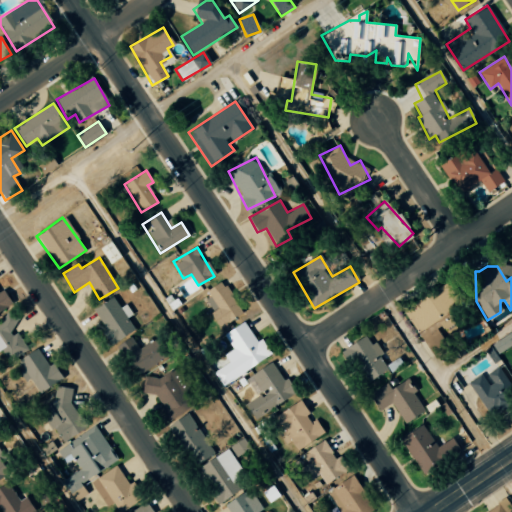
[(211,312),(217,327),(241,316),(225,280),(207,289),(217,309),(211,312)]
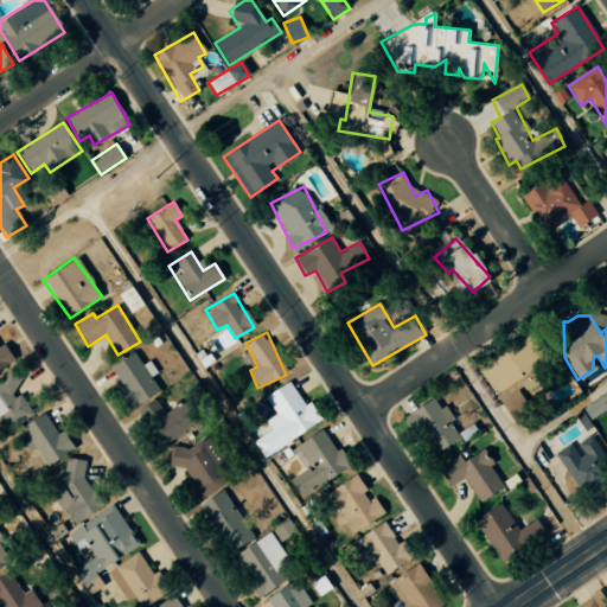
[(512,426),(534,413),(526,401),(545,390),(532,370),(551,359),(537,334),(479,368),(512,426)]
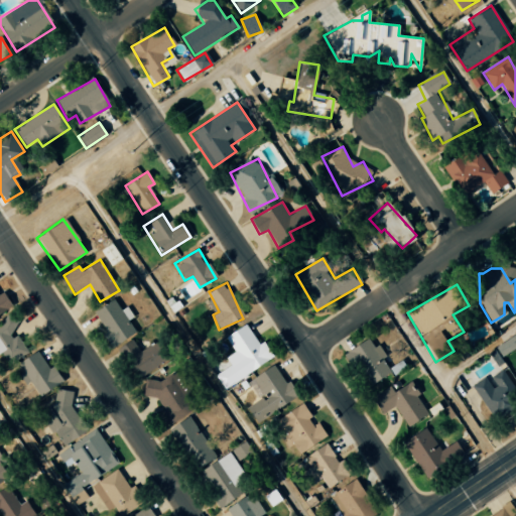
[(0,314),(13,307),(4,291),(0,293),(0,314)]
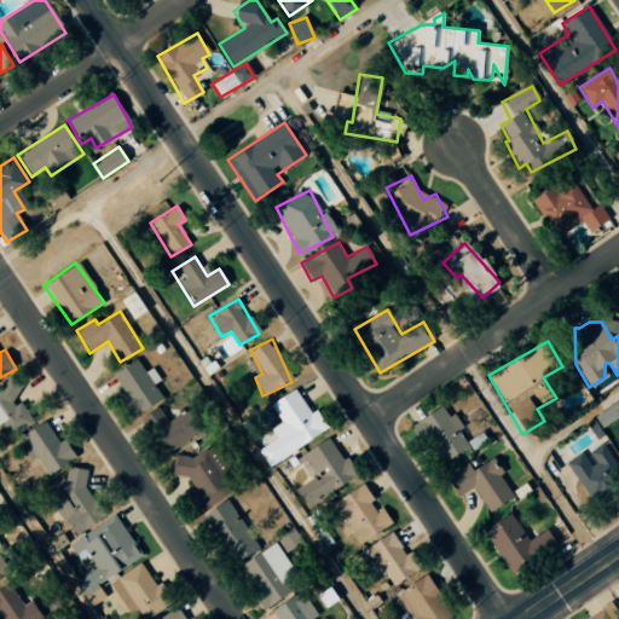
[(111,374),(136,415),(162,399),(154,383),(160,380),(152,368),(145,372),(137,359),(111,374)]
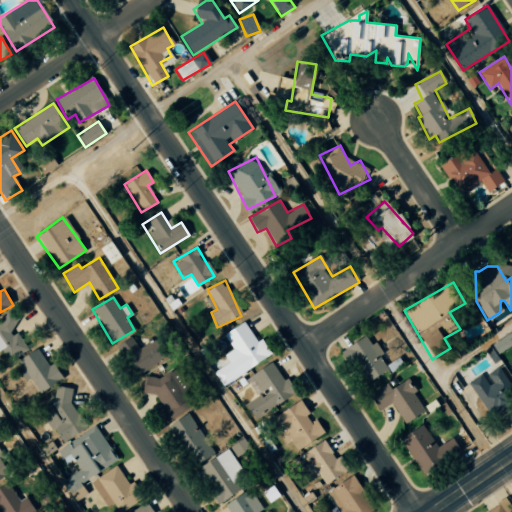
[(29,350),(18,332),(14,334),(10,327),(18,322),(14,316),(0,323),(0,351),(4,349),(11,360),(29,350)]
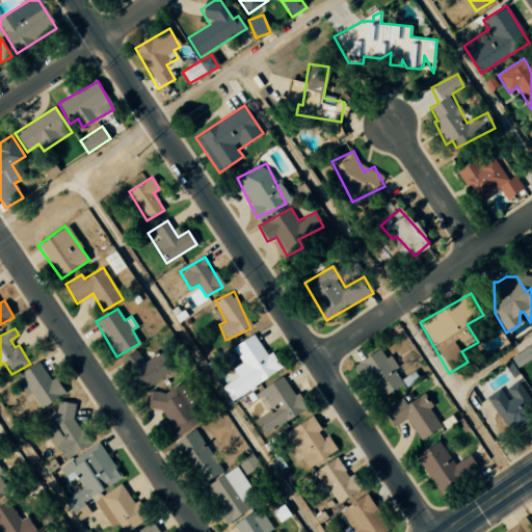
[(232,401),(283,369),(272,351),(267,354),(254,334),(233,347),(243,363),(234,369),(238,376),(222,387),(232,401)]
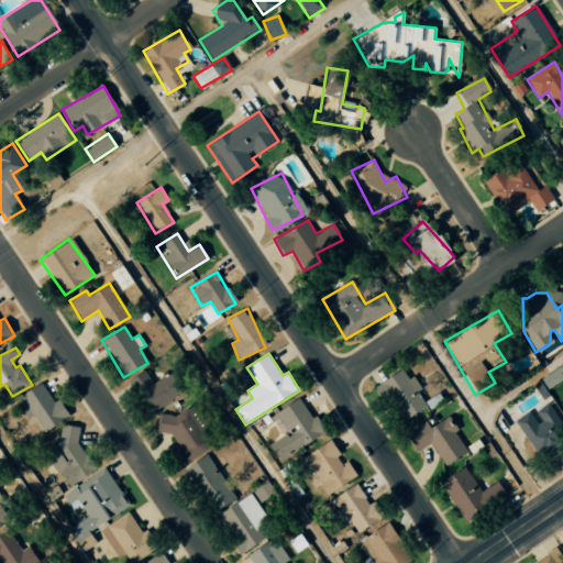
[(562,364),(540,377),(547,388),(562,378),(562,364)]
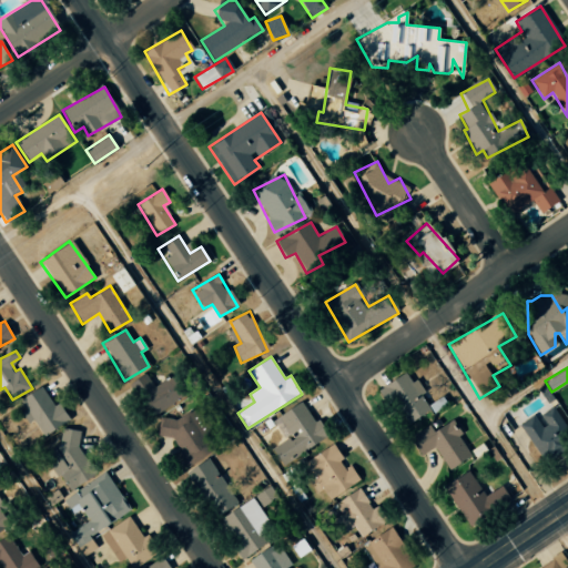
[(416,379),(412,382),(405,372),(376,391),(386,405),(394,401),(408,423),(429,409),(419,395),(424,392),(416,379)]
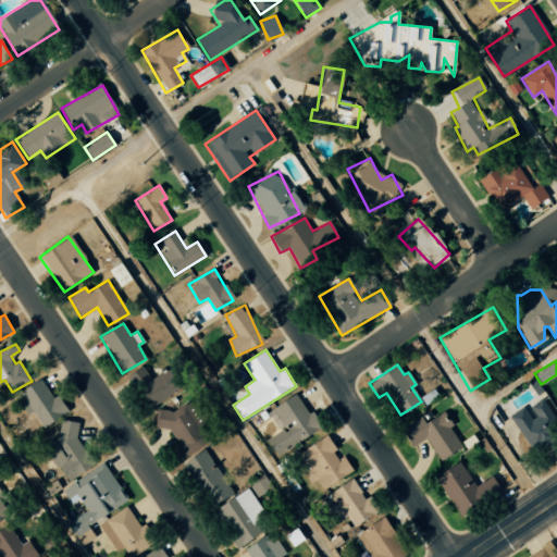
[(182,387),(170,368),(150,380),(141,366),(128,373),(148,408),(182,387)]
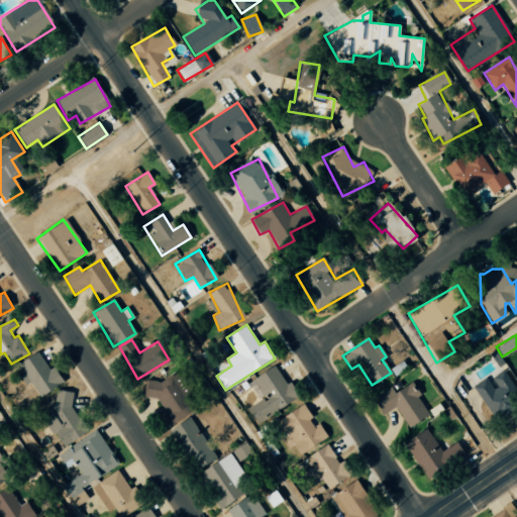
[(48,370),(39,352),(15,364),(26,385),(31,382),(38,396),(64,384),(55,367),(48,370)]
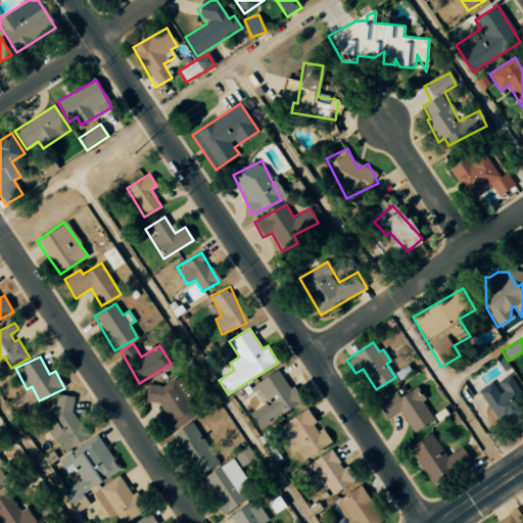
[(300,402),(279,369),(251,387),(264,406),(250,414),(260,429),(300,402)]
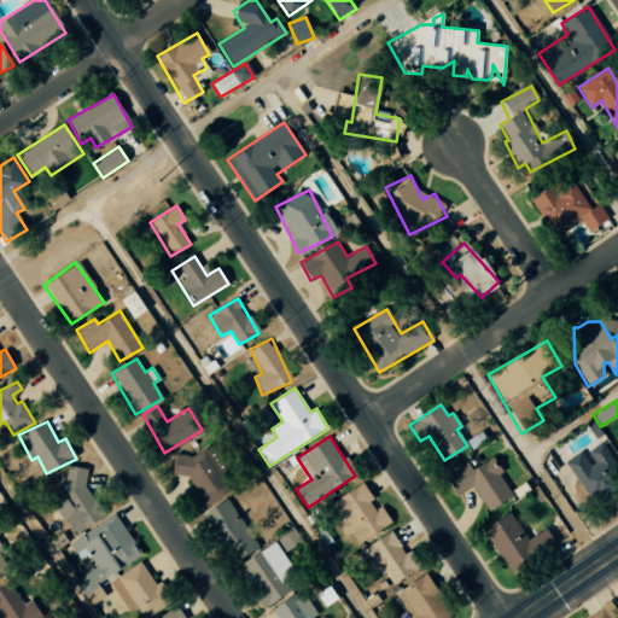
[(566,462),(588,499),(617,481),(617,470),(601,442),(566,462)]
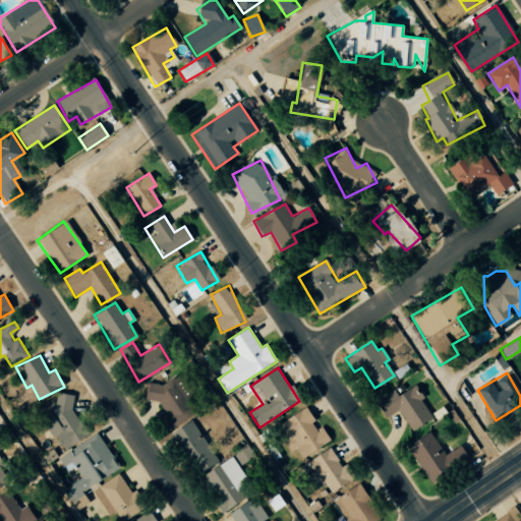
[(150,403),(156,399),(171,426),(198,412),(177,373),(143,392),(150,403)]
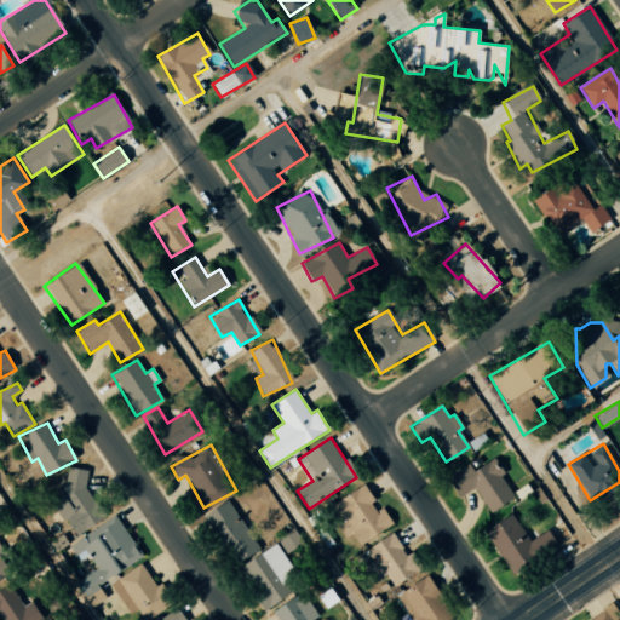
[(514,498),(493,457),(449,478),(458,497),(475,488),(487,511),(514,498)]
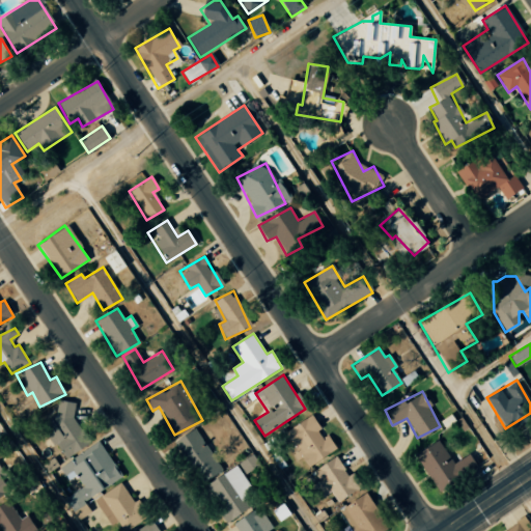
[(67,401),(55,409),(58,415),(43,424),(63,459),(91,444),(67,401)]
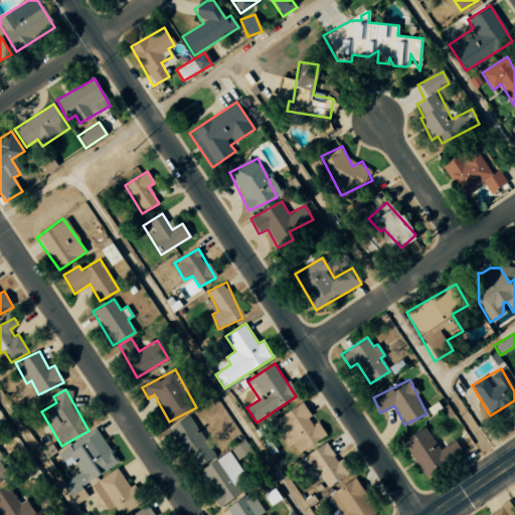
[(290,447),(293,444),(299,453),(326,436),(317,421),(315,423),(302,402),(274,420),(290,447)]
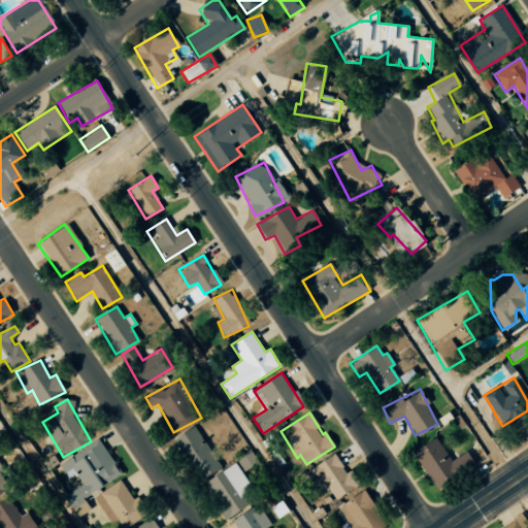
[(221,467),(194,425),(173,437),(200,481),(221,467)]
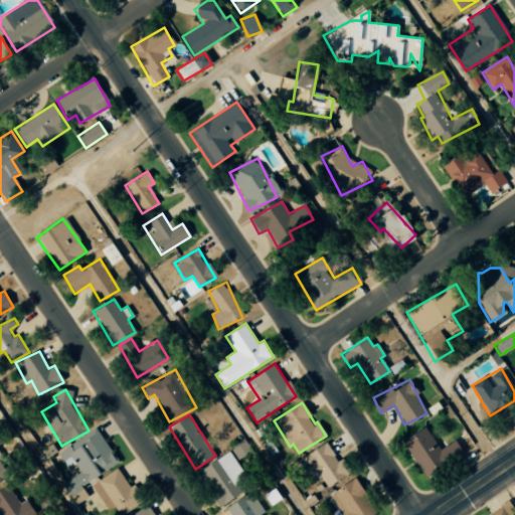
[(454,440),(439,450),(424,427),(402,442),(424,478),(463,454),(454,440)]
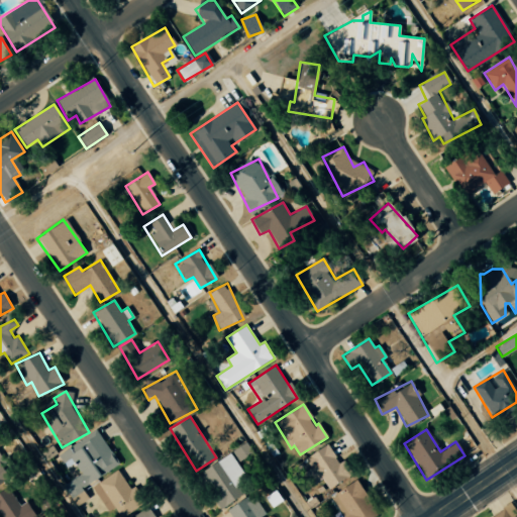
[(58,455),(66,469),(74,463),(81,474),(63,486),(76,506),(88,498),(82,489),(119,464),(97,430),(58,455)]
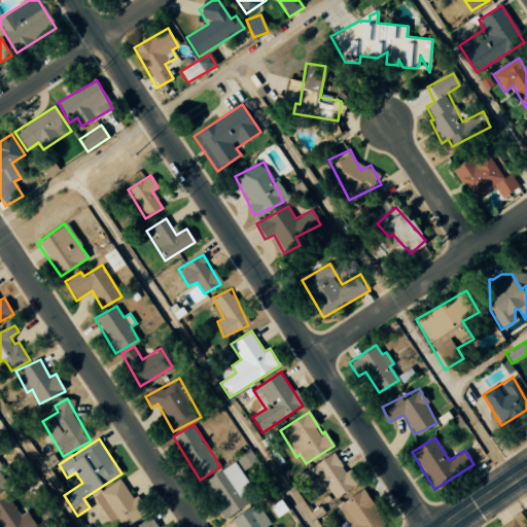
[(258,461),(250,451),(236,461),(244,471),(258,461)]
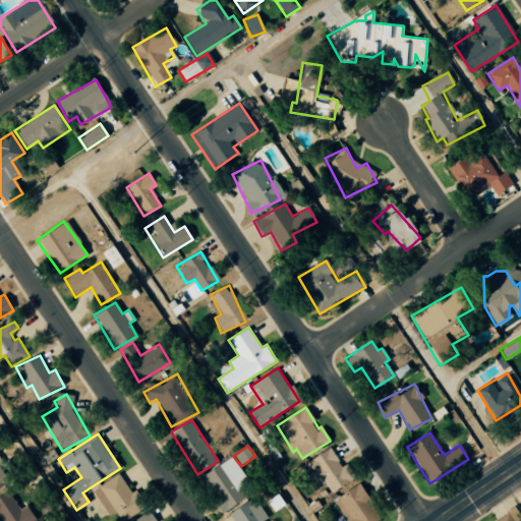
[(305,463),(313,474),(306,479),(313,489),(325,482),(332,493),(355,477),(346,464),(342,466),(329,447),(305,463)]
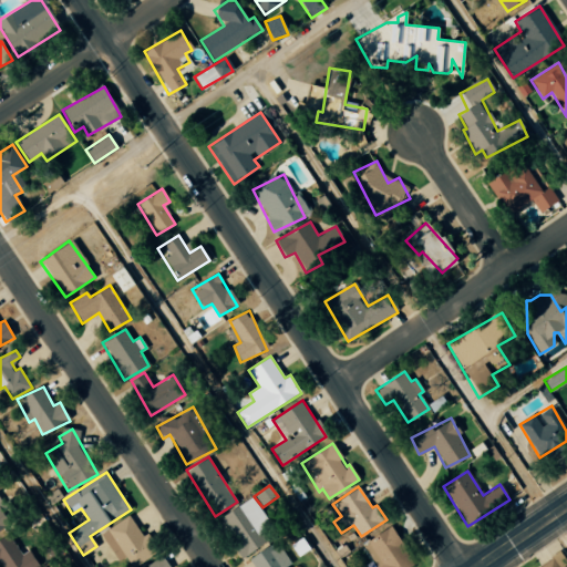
[(220,517),(243,557),(271,540),(261,524),(268,521),(254,497),(220,517)]
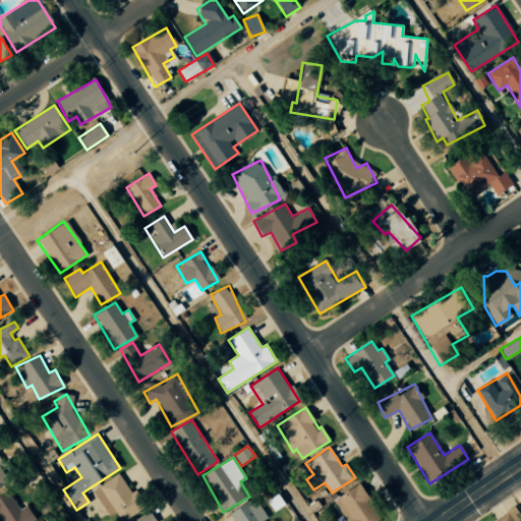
[(0,487),(10,483),(0,461),(0,487)]
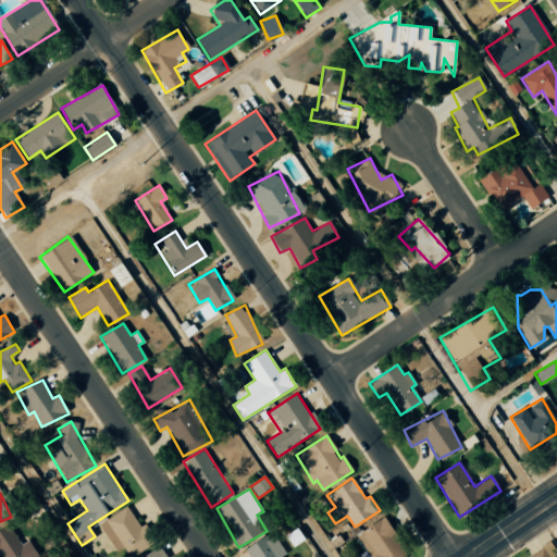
[(155,544),(145,523),(138,527),(128,508),(99,522),(114,552),(124,547),(130,556),(155,544)]
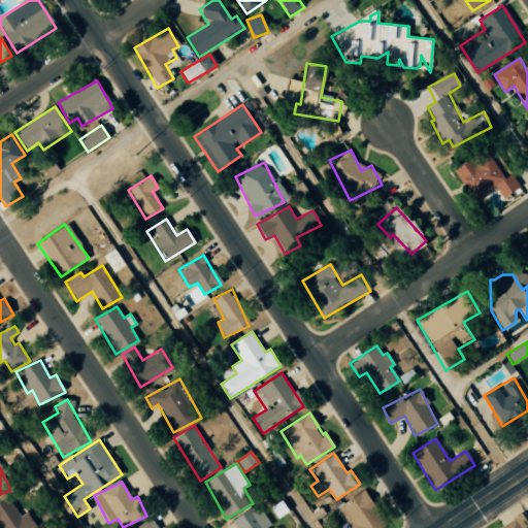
[(350,527),(384,527),(386,527),(365,490),(337,505),(350,527)]
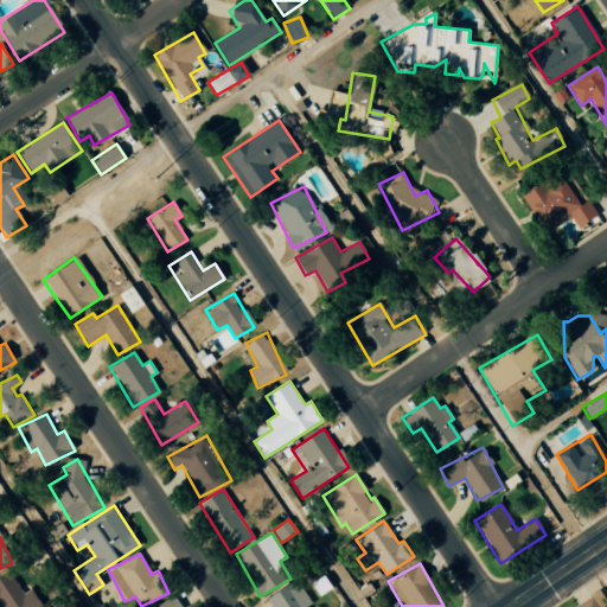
[(31,588),(24,594),(8,572),(0,576),(0,604),(1,606),(39,606),(43,606),(31,588)]
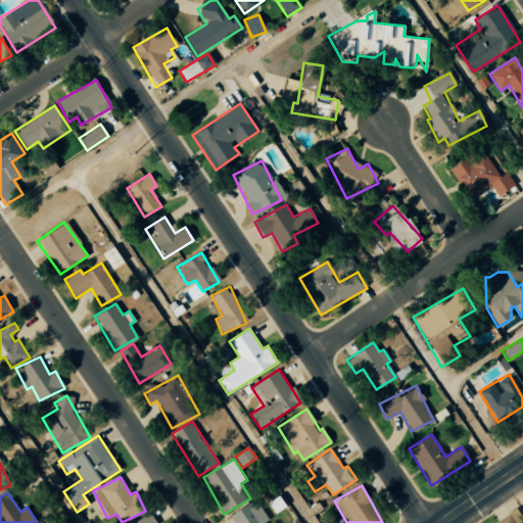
[(275,513),(285,507),(279,496),(269,503),(275,513)]
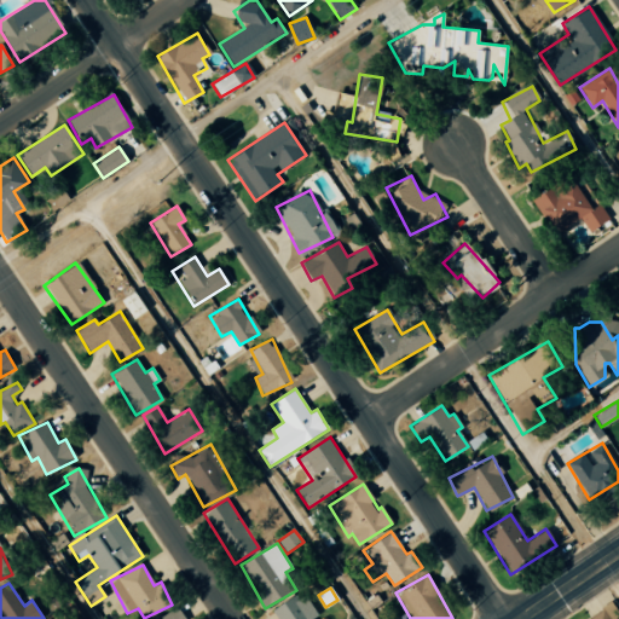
[(273,611),(278,618),(313,618),(318,615),(304,591),(273,611)]
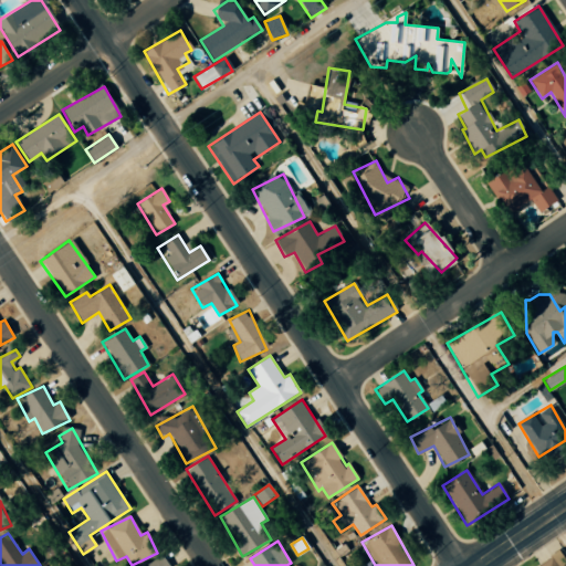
[(565,565),(561,555),(537,565),(565,565)]
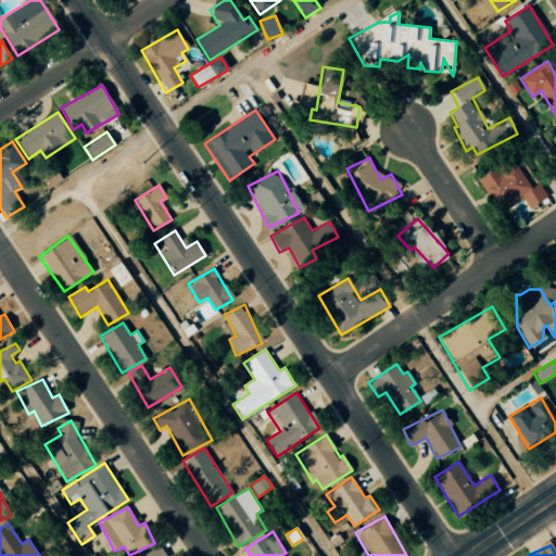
[(166,555),(161,546),(143,555),(166,555)]
